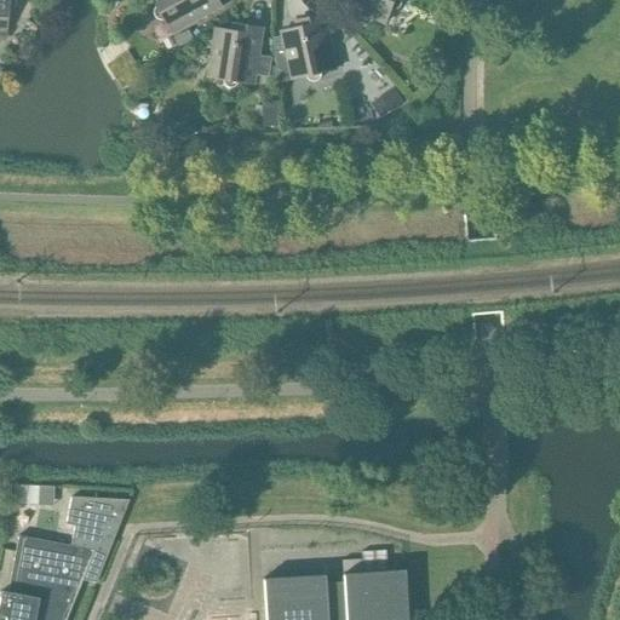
[(155,0),(159,6),(156,9),(155,11),(155,15),(156,18),(160,19),(162,21),(166,19),(173,33),(223,7),(218,0),(155,0)]
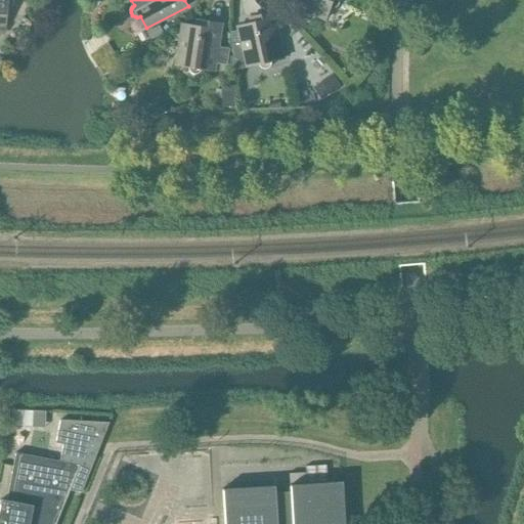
[(290,0),(289,4),(326,20),(332,8),(334,8),(337,8),(339,6),(340,3),(340,0),(339,0),(290,0)]
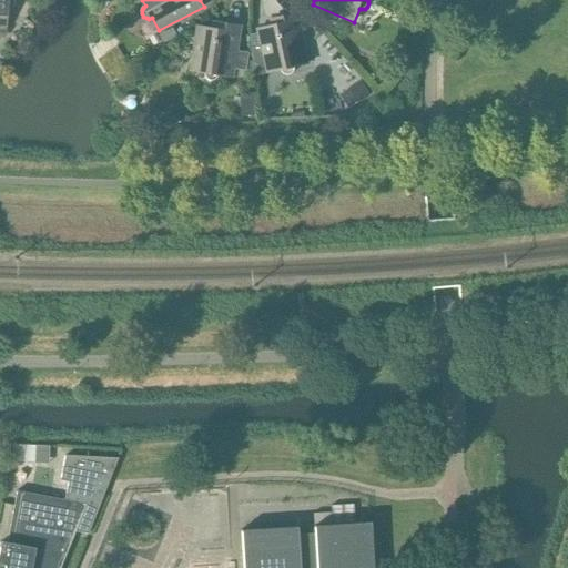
[(259,33),(252,34),(254,75),(281,70),(283,72),(285,74),(288,75),(291,74),(294,72),(295,70),(295,67),(308,63),(298,13),(284,17),(285,23),(259,29),(259,33)]
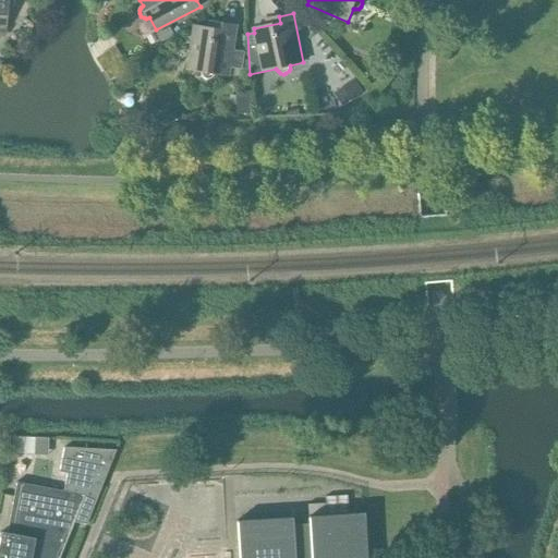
[(223,24),(222,31),(195,26),(189,69),(202,71),(202,74),(204,77),(206,79),(209,80),(213,79),(215,76),(216,73),(230,75),(231,68),(243,70),(245,52),(233,50),(238,26),(223,24)]
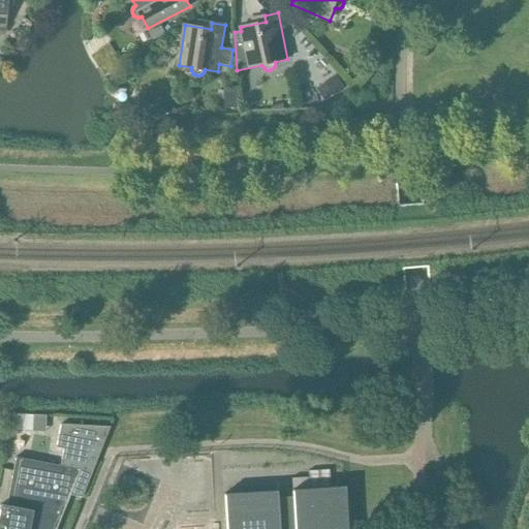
[(337,74),(315,91),(324,103),(346,87),(337,74)]
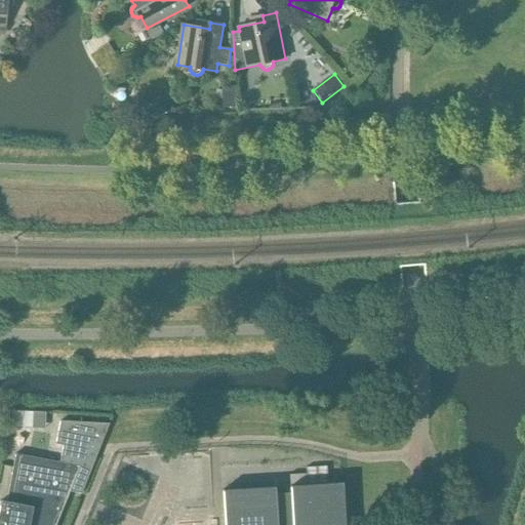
[(47,524),(48,524),(49,524),(52,513),(54,514),(57,501),(59,501),(62,490),(81,493),(108,423),(59,421),(55,445),(63,446),(59,462),(15,453),(6,502),(0,500),(0,523),(2,524),(1,524),(47,524)]
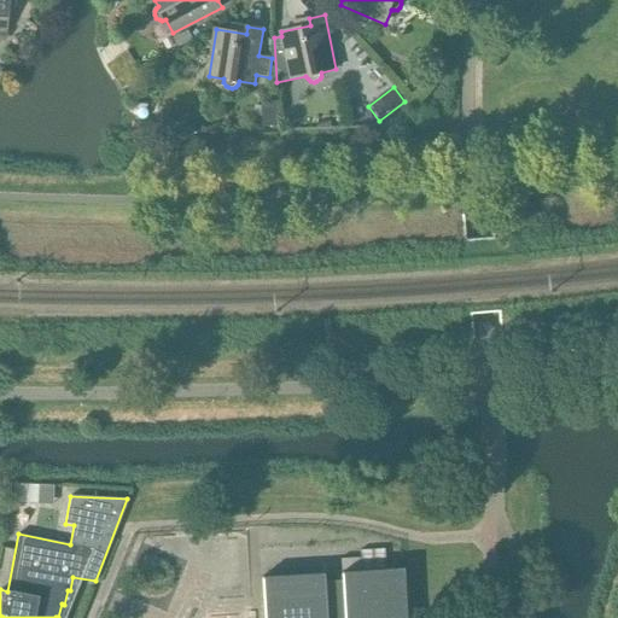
[(12,496),(9,514),(23,518),(27,499),(12,496)]
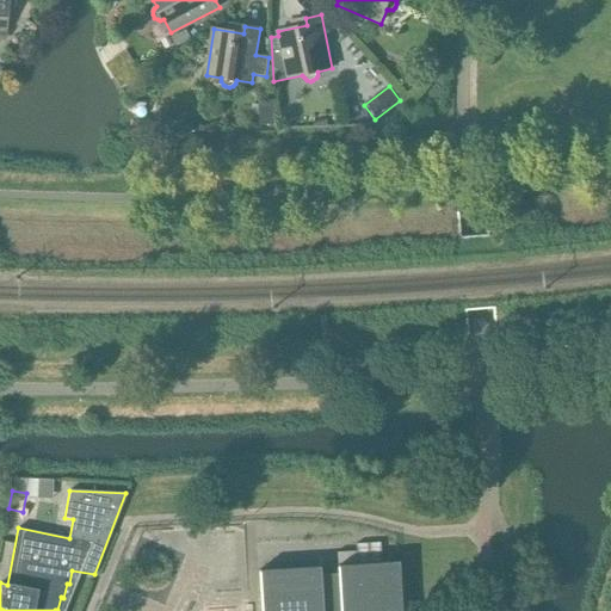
[(378,543),(356,544),(356,551),(356,563),(380,562),(378,543)]
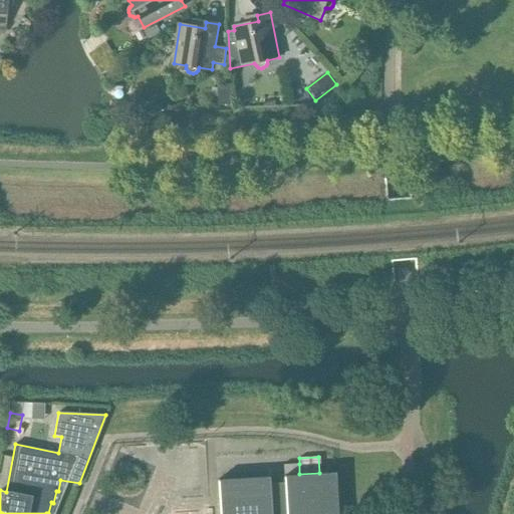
[(299,464),(283,466),(284,475),(299,474),(299,464)]
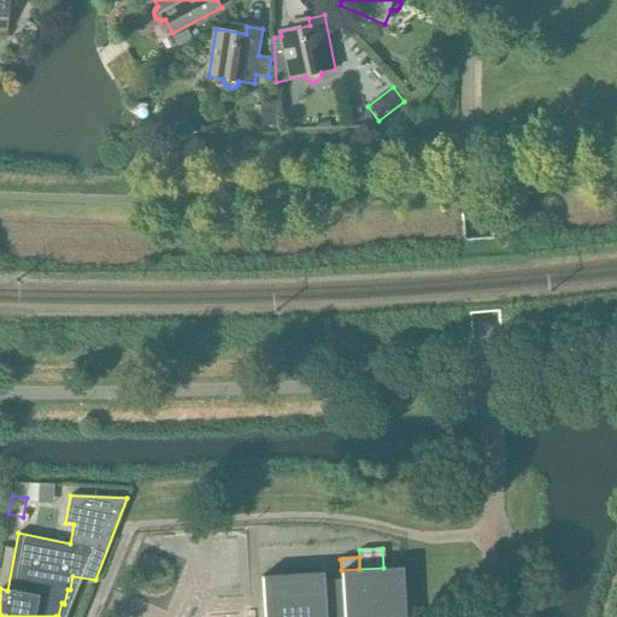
[(404,616),(401,568),(341,571),(341,580),(322,581),(322,573),(262,576),(263,616),(404,616)]
